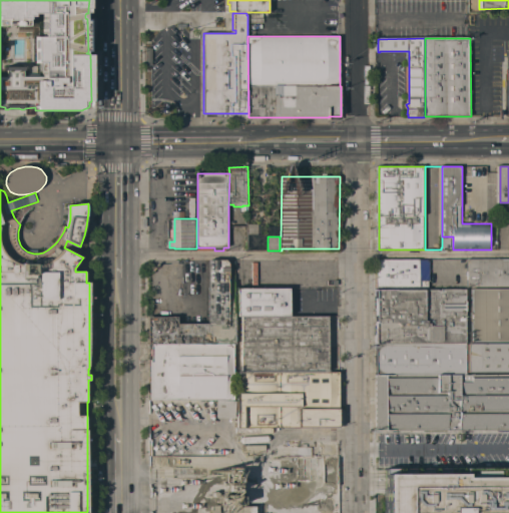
[(442,237),(446,237),(450,247),(442,247),(442,237)]
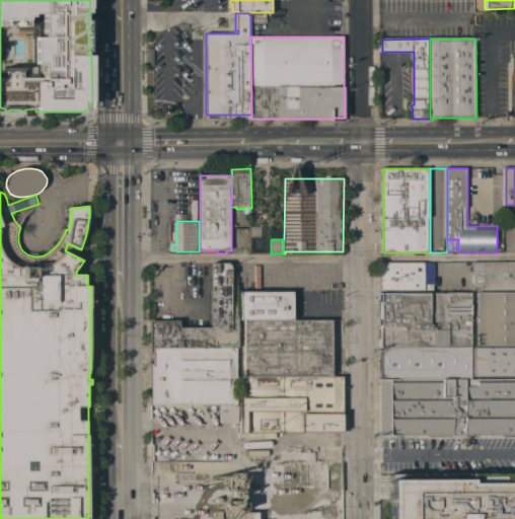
[(383,263),(426,263),(435,263),(435,264),(436,264),(436,284),(435,284),(435,290),(383,290),(383,263)]
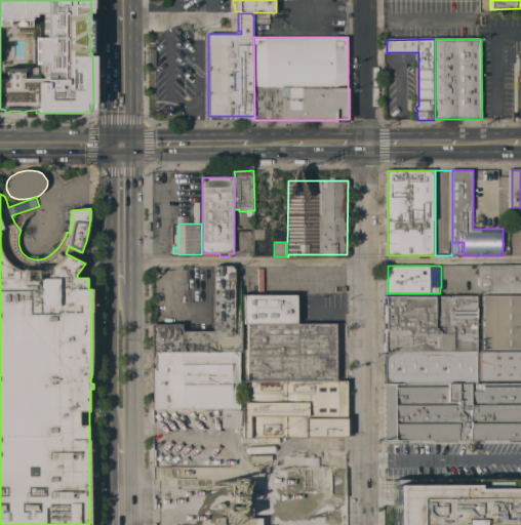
[(520,293),(481,293),(481,266),(520,266),(520,293)]
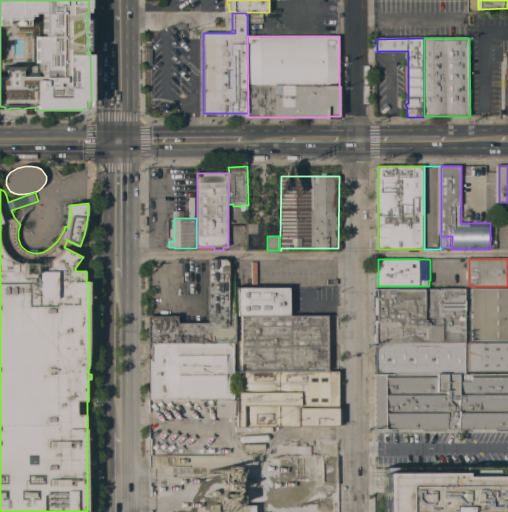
[(150,343),(150,317),(178,316),(178,323),(210,323),(209,260),(212,260),(226,260),(229,263),(229,321),(236,321),(236,343),(235,343),(152,343),(150,343)]
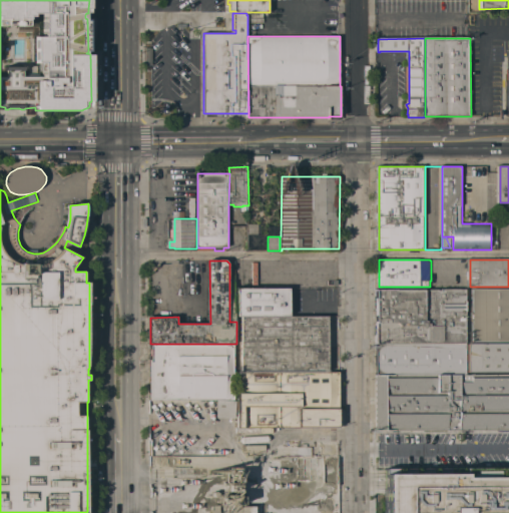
[(508,342),(473,342),(473,289),(508,289),(508,342)]
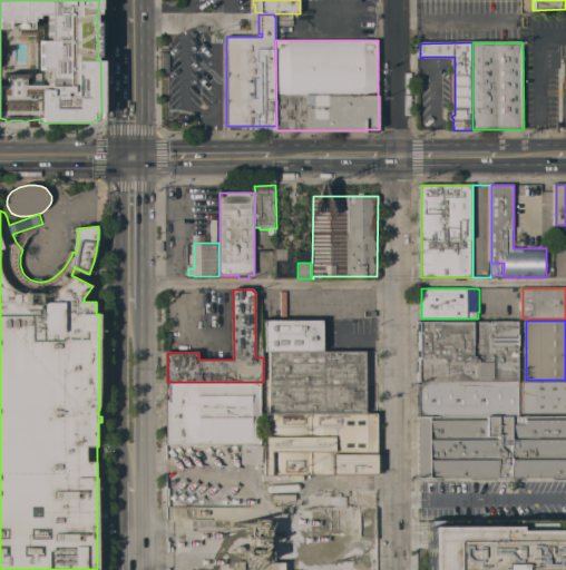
[(271,351),(267,351),(266,322),(323,322),(323,352),(271,352),(271,351)]
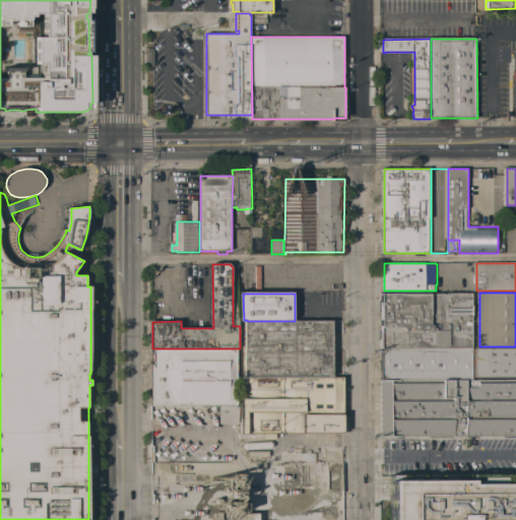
[(385,326),(381,326),(381,320),(383,320),(383,303),(381,303),(381,295),(383,295),(383,294),(446,294),(446,295),(449,295),(449,294),(473,294),(474,348),(385,348),(385,326)]
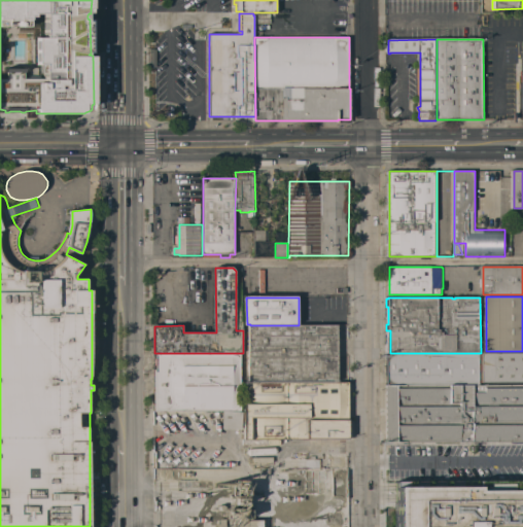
[(250,382),(250,325),(299,325),(339,325),(339,382),(250,382)]
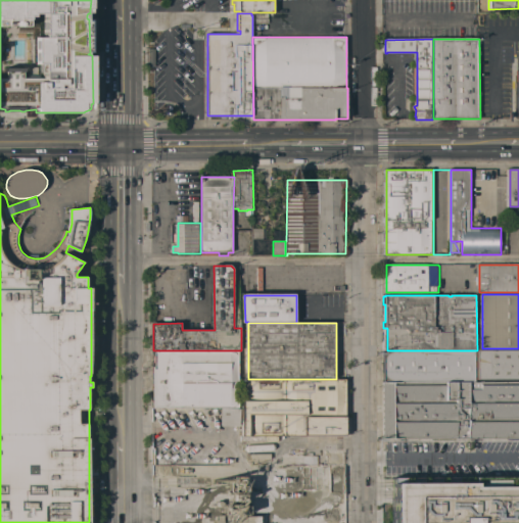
[(240,408),(154,408),(154,368),(155,368),(155,350),(240,350),(240,408)]
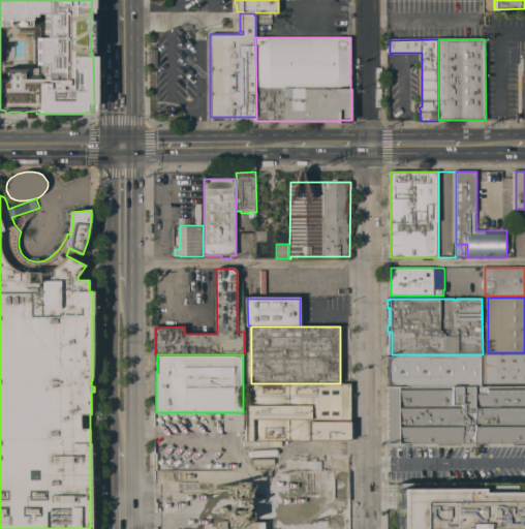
[(483,354),(483,386),(392,386),(392,354),(483,354)]
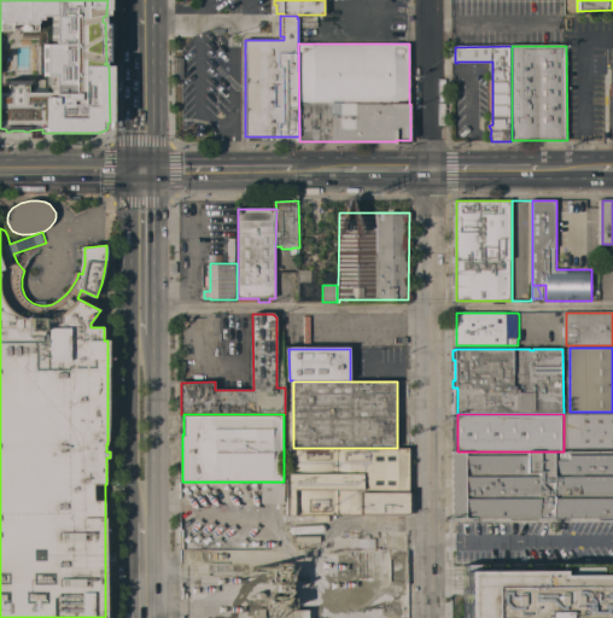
[(566,414),(612,414),(612,448),(566,449),(566,414)]
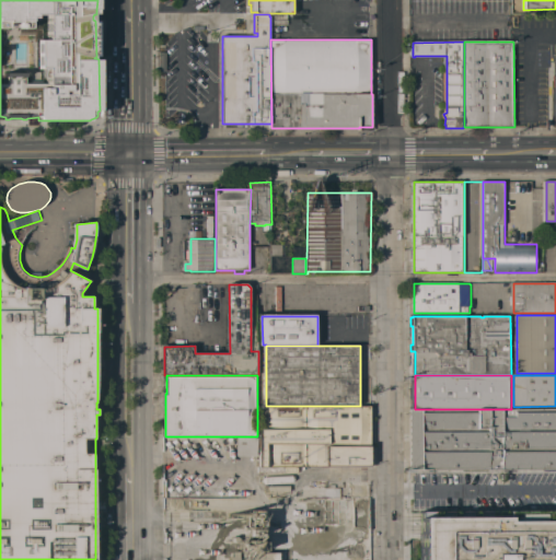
[(372,406),(372,466),(262,467),(262,406),(266,406),(360,406),(372,406)]
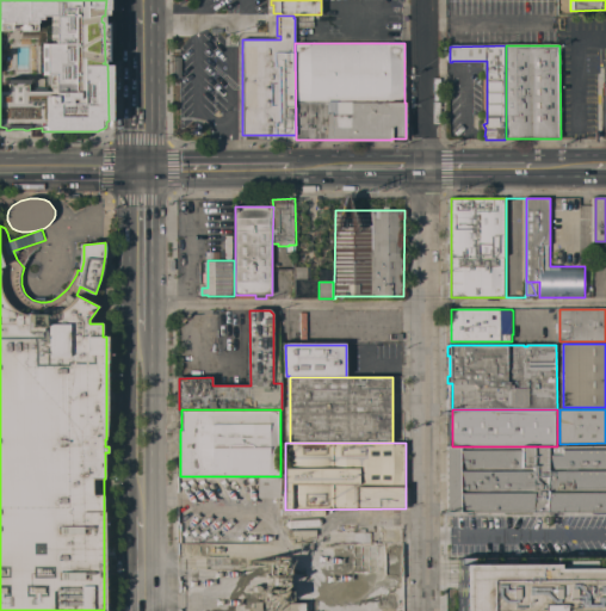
[(557,448),(594,448),(605,448),(605,514),(595,514),(594,513),(594,512),(564,512),(563,513),(563,514),(551,514),(551,513),(550,512),(535,512),(535,514),(533,514),(507,514),(507,513),(506,512),(477,512),(476,514),(475,514),(470,514),(469,513),(469,512),(452,512),(452,446),(557,446),(557,448)]
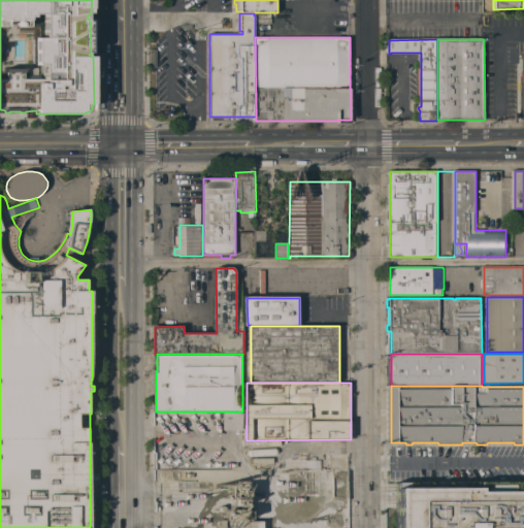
[(244,413),(243,431),(225,430),(225,413),(244,413)]
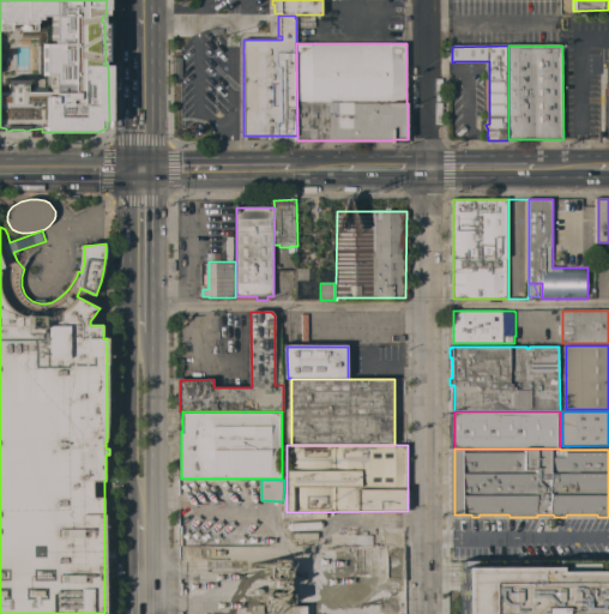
[(361,527),(361,536),(351,536),(351,527),(361,527)]
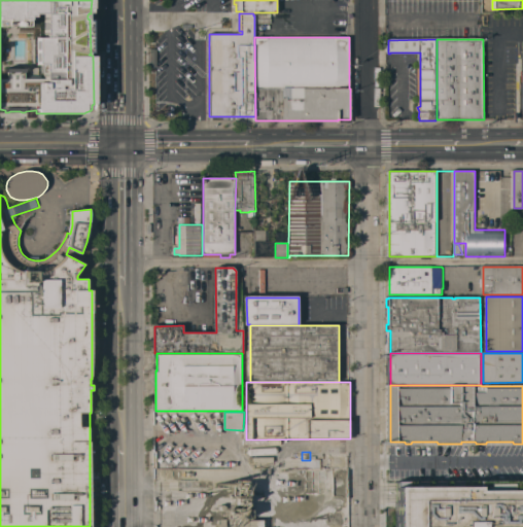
[(389,526),(389,513),(389,507),(388,507),(388,481),(483,481),(484,513),(484,526),(389,526)]
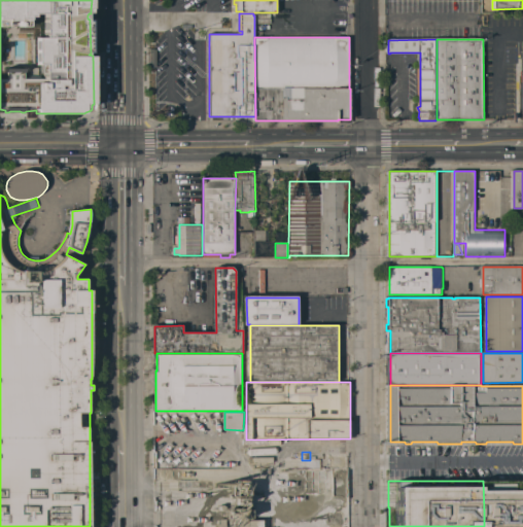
[(483,481),(522,481),(522,526),(484,526),(484,513),(483,481)]
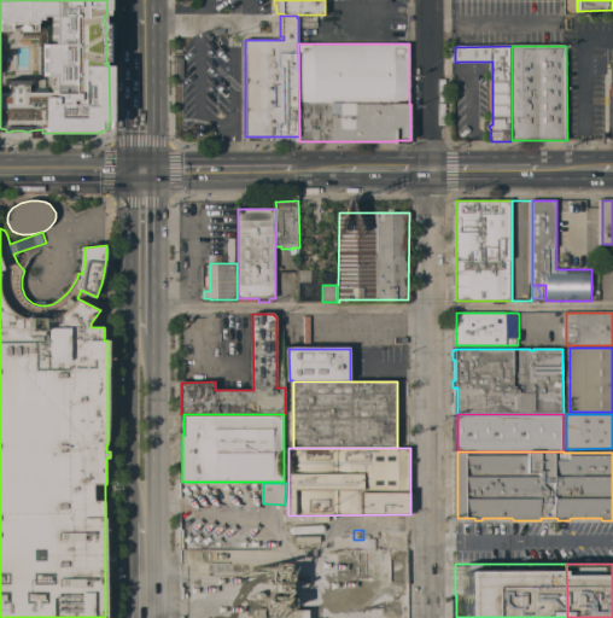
[(292,571),(292,582),(291,582),(291,599),(295,599),(295,608),(267,608),(267,595),(270,595),(270,582),(272,582),(272,571),(292,571)]
